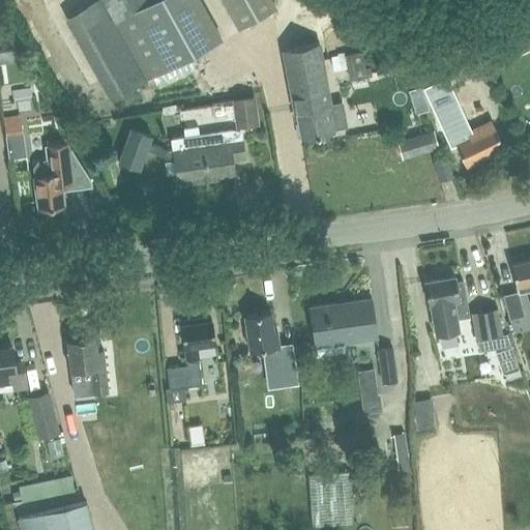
[(101,0),(147,80),(223,38),(201,0),(101,0)]
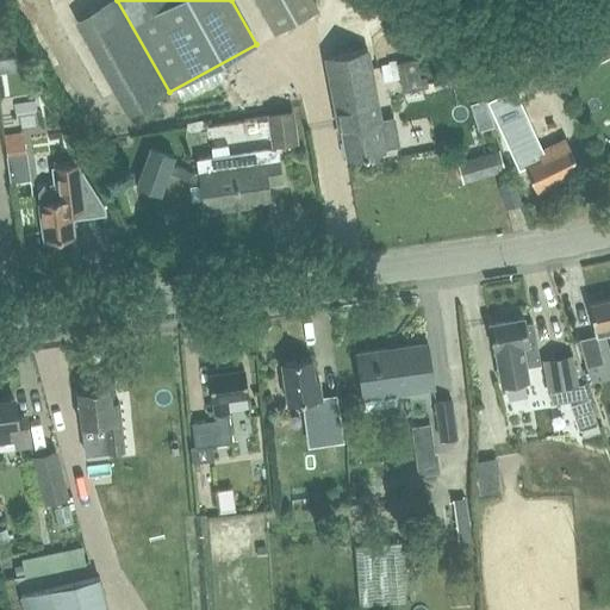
[(255,0),(274,33),(318,8),(313,0),(255,0)]
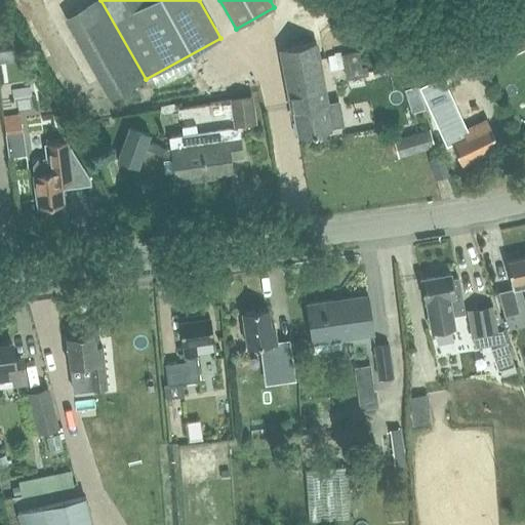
[(380,0),(360,0),(350,5),(358,23),(386,9),(380,0)]
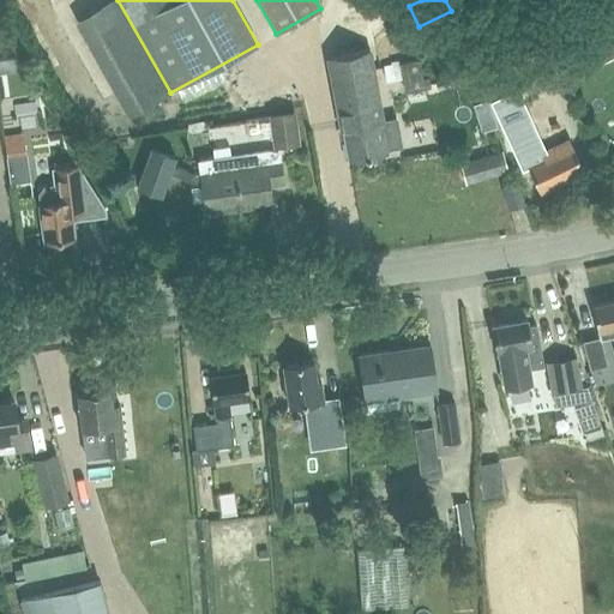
[(386,154),(383,130),(381,124),(386,122),(373,52),(367,53),(363,35),(339,40),(343,58),(326,61),(339,132),(344,131),(350,161),(386,154)]
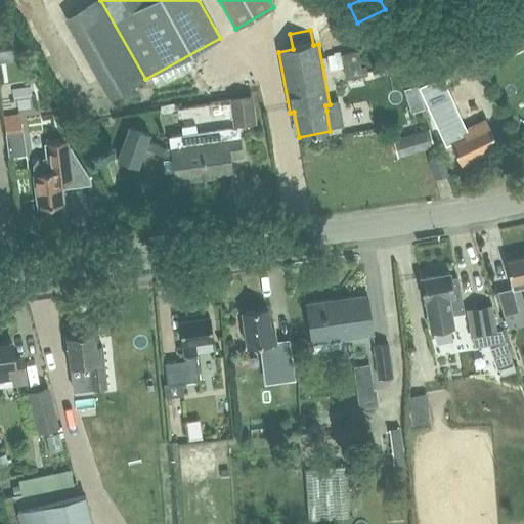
[(366,75),(365,67),(361,67),(358,50),(341,53),(346,79),(366,75)]
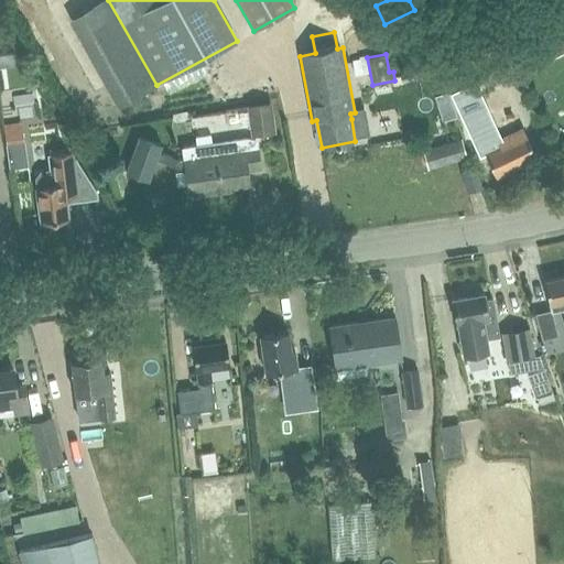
[(474,127),(487,156),(497,176),(537,158),(523,129),(497,141),(488,120),(492,118),(481,93),(479,93),(473,77),(451,86),(468,129),(474,127)]
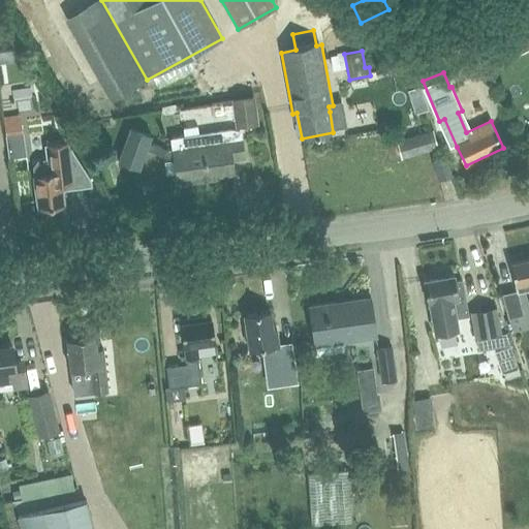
[(427,106),(419,86),(407,90),(413,111),(427,106)]
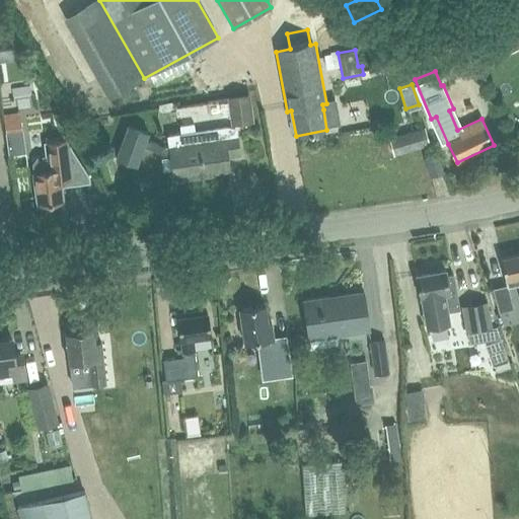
[(156,113),(173,107),(168,90),(151,95),(156,113)]
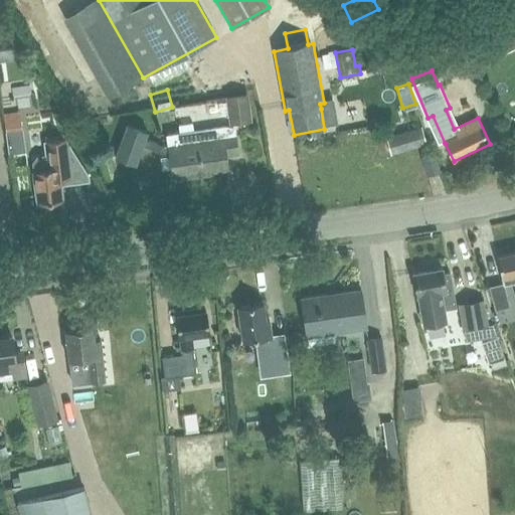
[(248,120),(245,94),(227,96),(231,122),(248,120)]
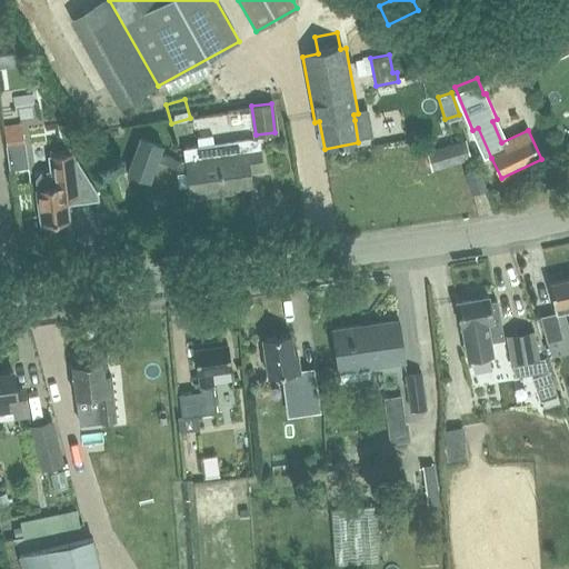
[(21,125),(5,126),(8,156),(25,153),(21,125)]
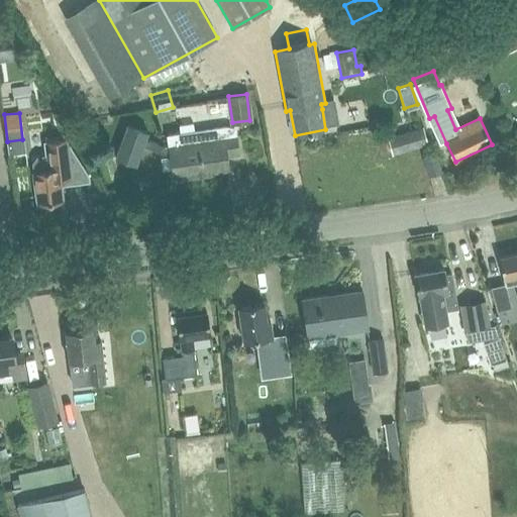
[(237,153),(234,133),(233,128),(229,126),(169,135),(170,141),(170,144),(165,145),(145,138),(148,132),(127,124),(115,157),(136,165),(143,144),(172,154),(175,179),(204,175),(203,172),(225,169),(223,156),(237,153)]
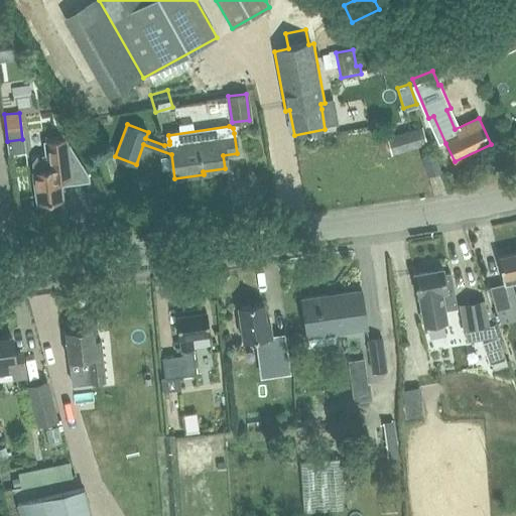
[(426,143),(420,126),(399,133),(391,135),(391,136),(386,138),(391,154),(426,143)]
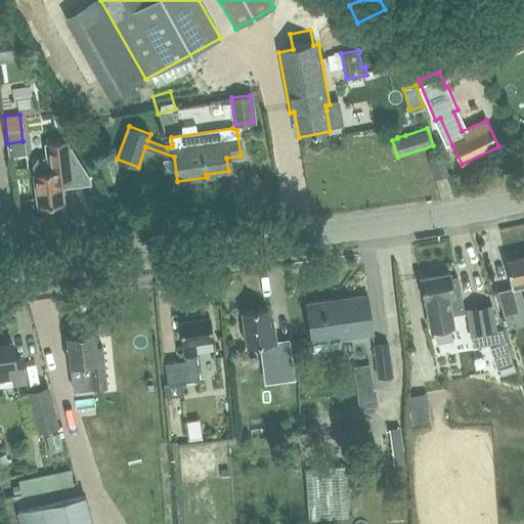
[(104,134),(90,136),(92,148),(105,146),(104,134)]
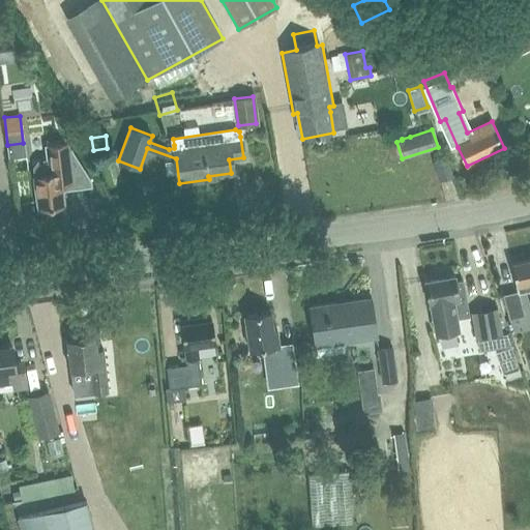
[(33,167),(34,176),(38,209),(64,206),(62,188),(65,188),(65,184),(91,180),(80,163),(67,142),(45,145),(47,158),(38,159),(33,167)]
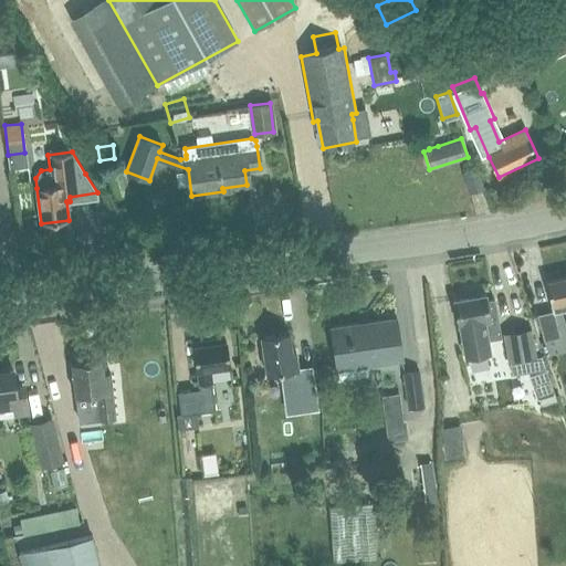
[(475,167),(463,171),(470,192),(483,188),(475,167)]
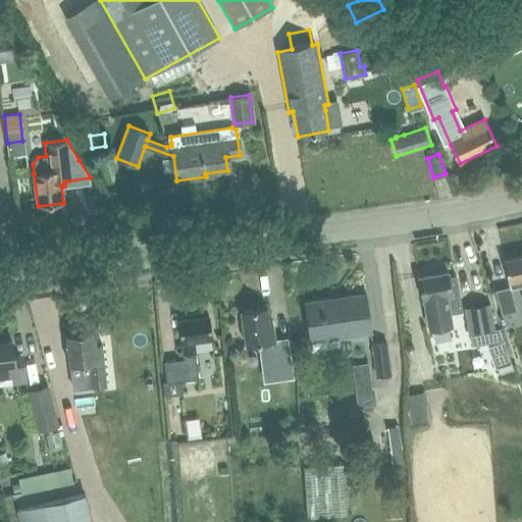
[(521,255),(504,259),(509,283),(520,280),(521,290),(521,255)]
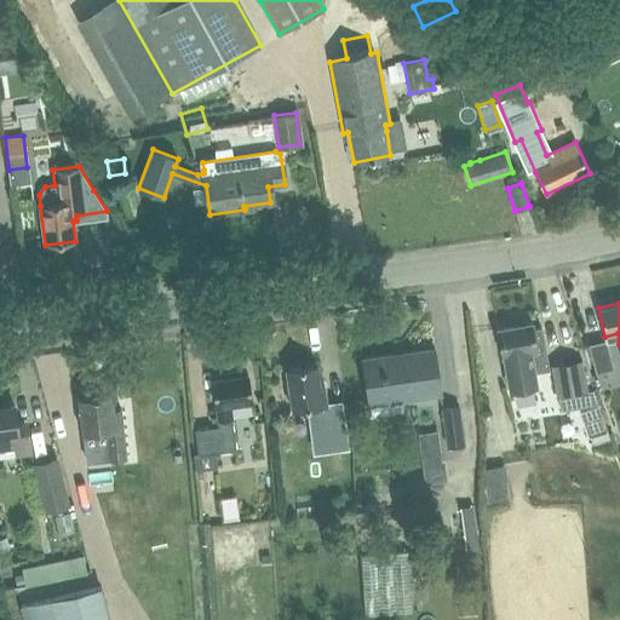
[(532,322),(503,327),(498,328),(503,356),(504,355),(510,390),(537,385),(534,372),(549,368),(541,327),(533,328),(532,322)]
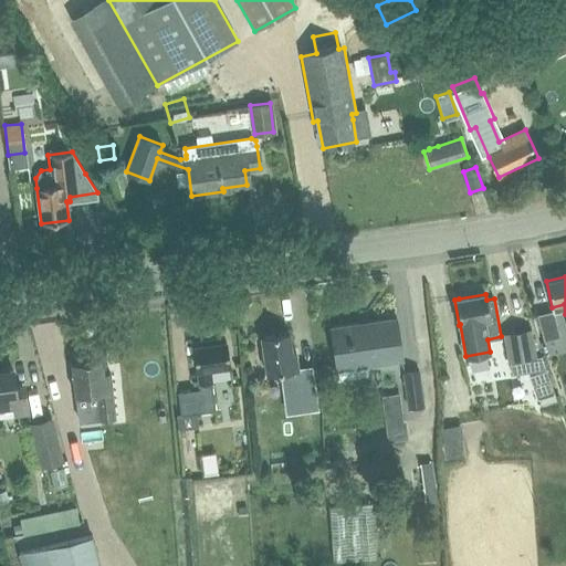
[(553,313),(553,311),(536,314),(544,341),(561,336),(554,312),(553,313)]
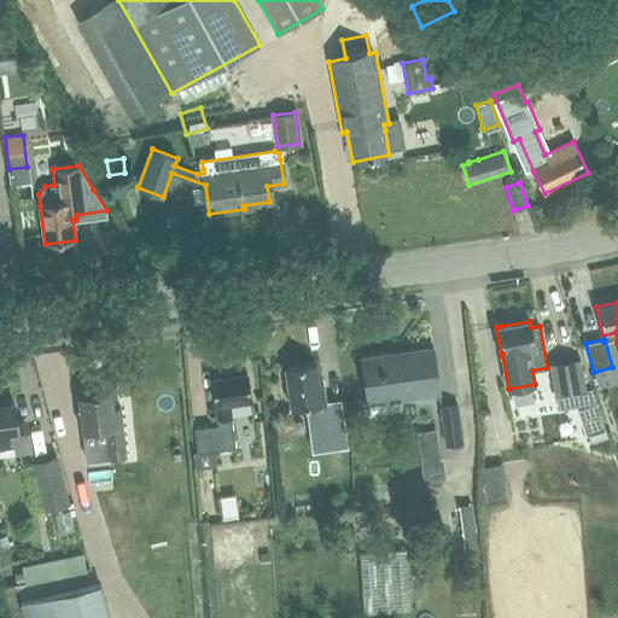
[(402,400),(439,395),(438,388),(433,348),(361,357),(367,397),(369,415),(403,409),(402,400)]
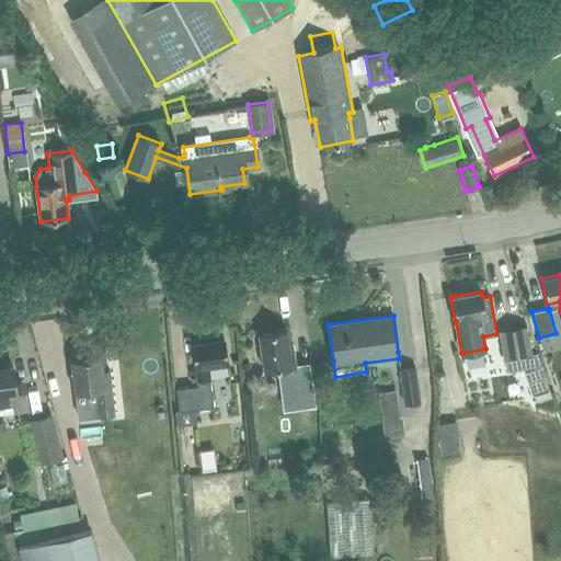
[(531,354),(526,327),(500,331),(504,358),(531,354)]
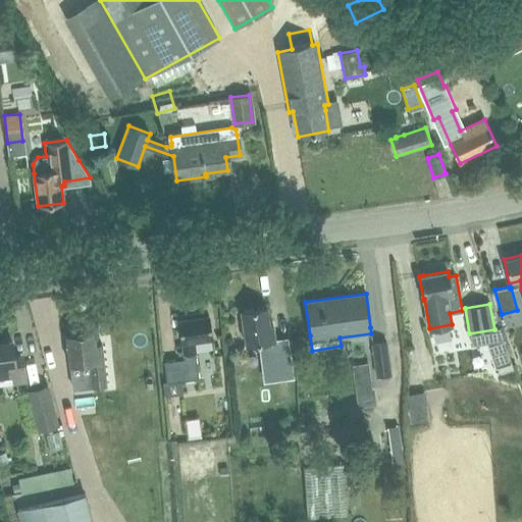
[(264,375),(291,371),(289,351),(276,354),(275,344),(272,324),(269,324),(267,307),(241,311),(244,330),(246,345),(260,343),(261,346),(264,375)]
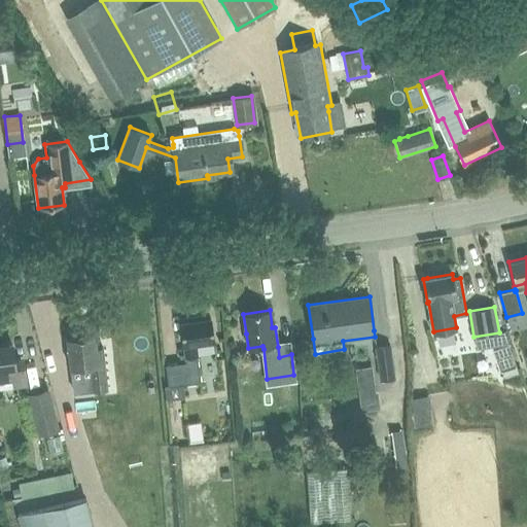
[(214,341),(211,318),(180,322),(185,358),(184,358),(185,362),(166,364),(168,385),(164,385),(166,398),(184,396),(182,384),(200,382),(197,356),(197,354),(198,354),(197,343),(214,341)]
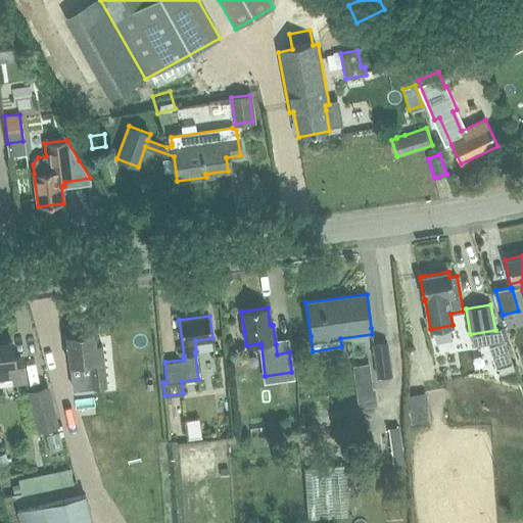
[(68,334),(66,335),(68,354),(70,366),(95,363),(97,378),(98,388),(93,388),(95,408),(117,405),(115,385),(107,386),(106,376),(104,364),(102,343),(96,344),(94,331),(91,332),(82,333),(79,329),(69,330),(68,334)]
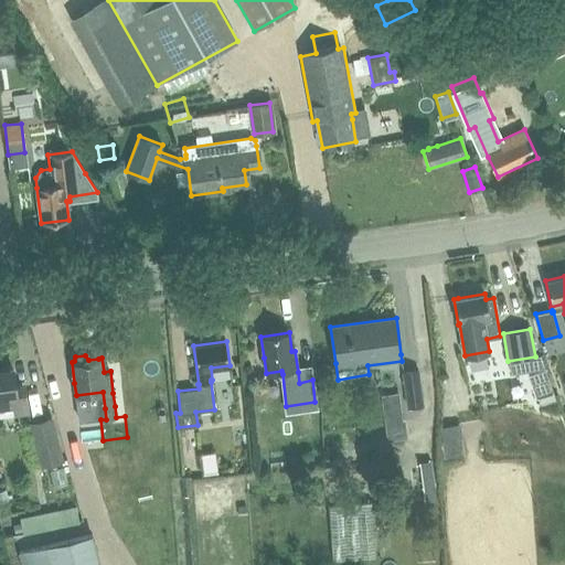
[(403,371),(407,407),(423,405),(418,369),(403,371)]
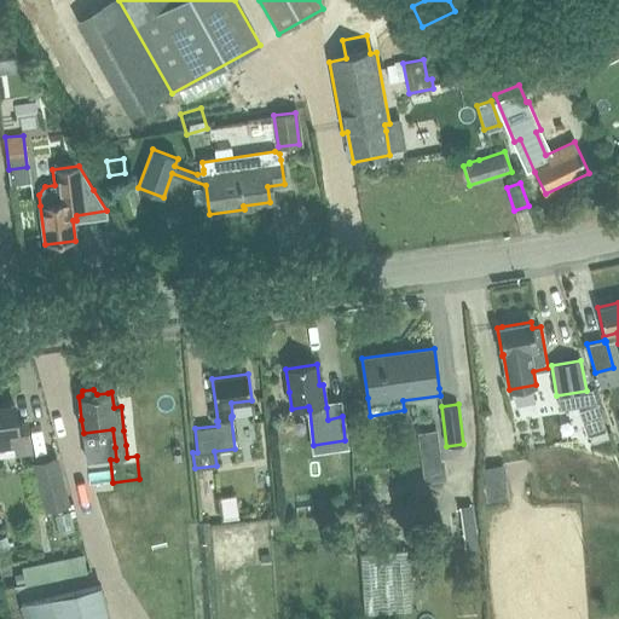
[(0,406),(0,450),(15,449),(15,455),(32,452),(29,429),(18,431),(15,405),(0,406)]
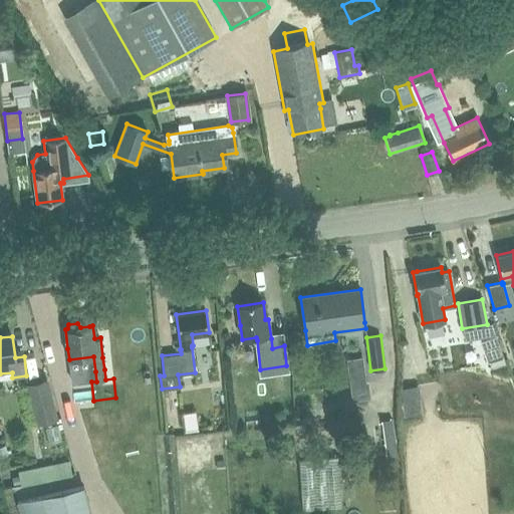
[(364,373),(350,375),(351,384),(365,382),(364,373)]
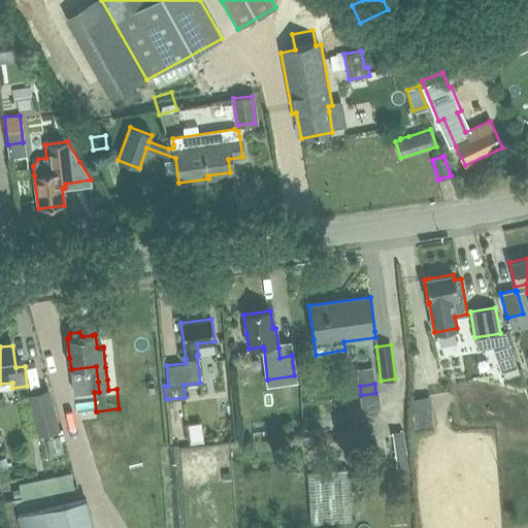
[(39,436),(60,431),(47,390),(28,395),(39,436)]
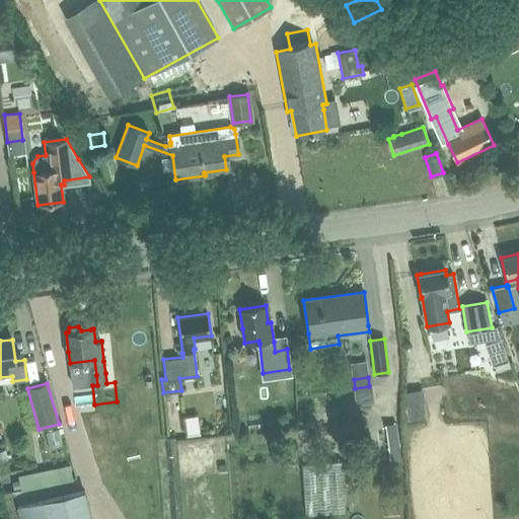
[(395,423),(385,425),(389,449),(398,447),(395,423)]
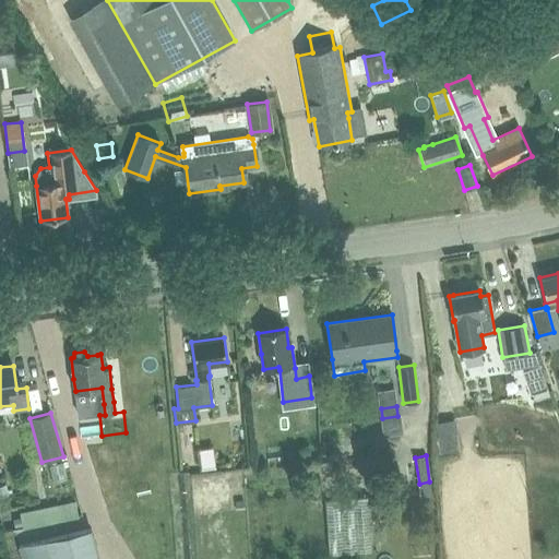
[(370,550),(367,497),(325,499),(329,552),(370,550)]
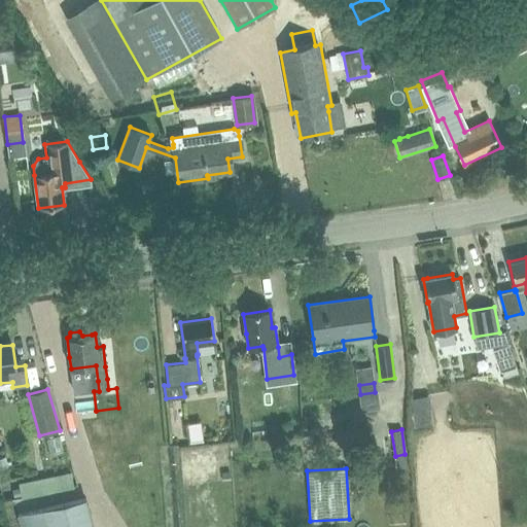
[(71,472),(19,483),(22,497),(74,486),(71,472)]
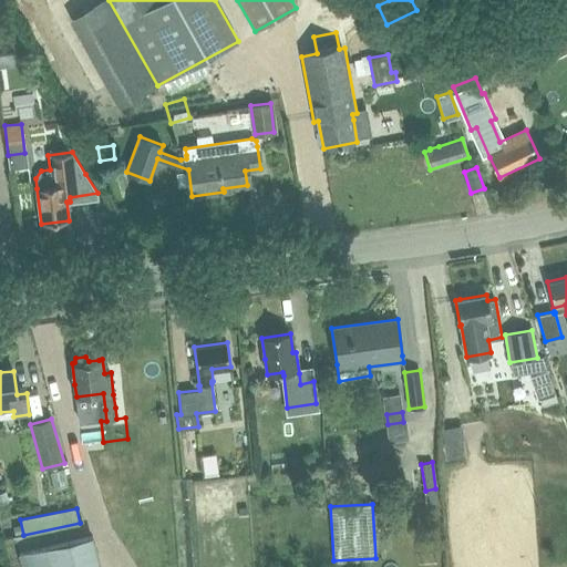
[(99,566),(91,535),(18,554),(20,566),(99,566)]
